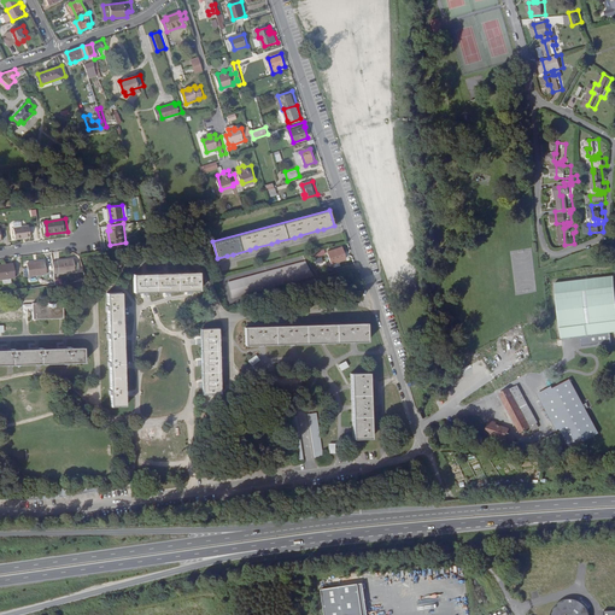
[(31,224),(24,226),(17,227),(16,227),(17,239),(33,236),(31,224)]
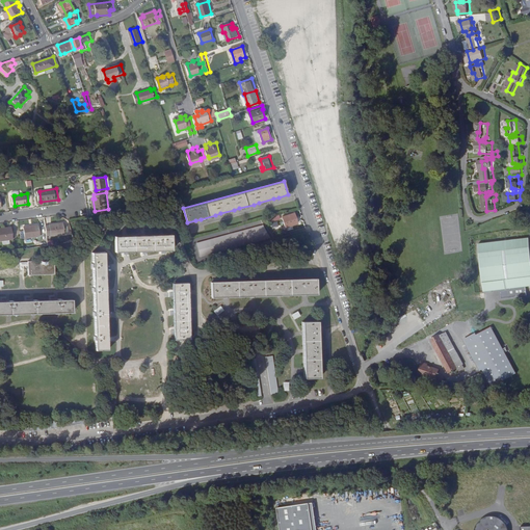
[(283,217),(286,228),(298,223),(295,213),(283,217)]
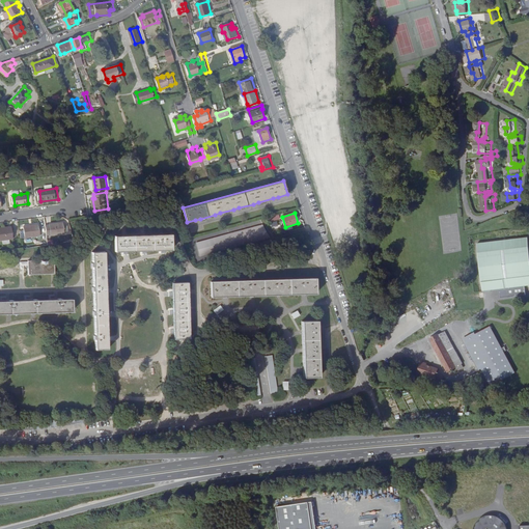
[(52,232),(66,230),(64,222),(51,224),(48,225),(49,232),(52,231),(52,232)]
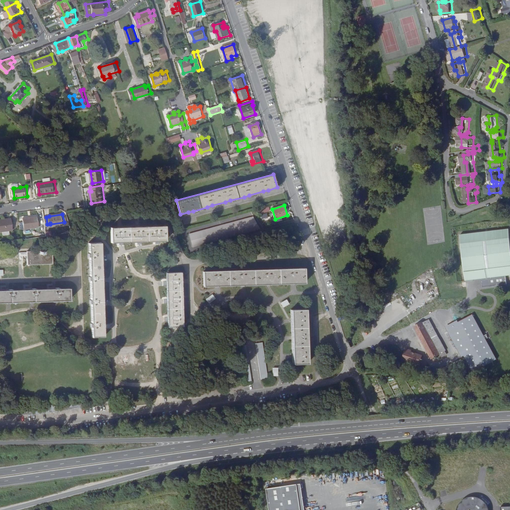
[(24,221),(21,221),(22,229),(40,226),(38,215),(24,217),(24,221)]
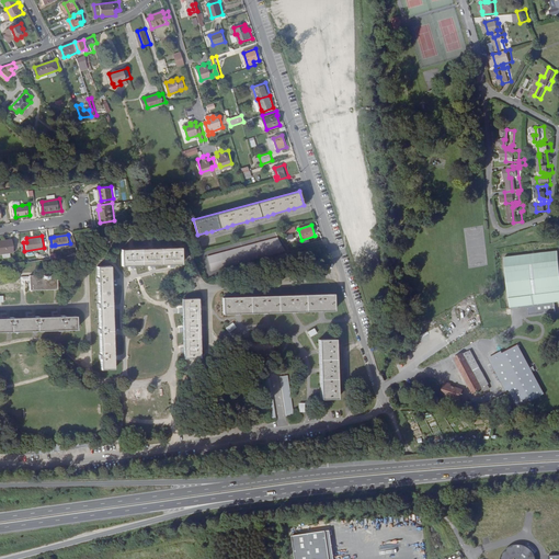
[(282,237),(208,251),(210,264),(284,250),(282,237)]
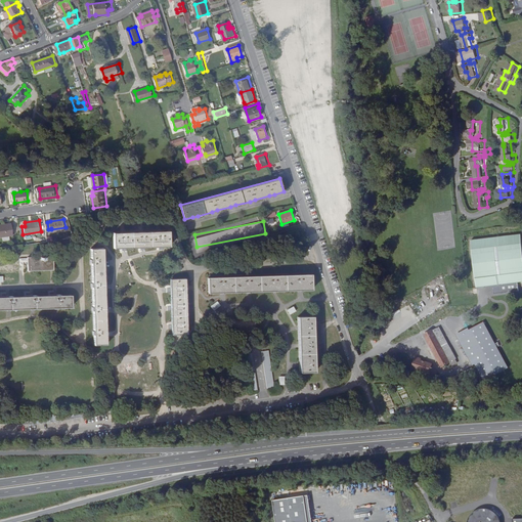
[(0,223),(0,234),(2,235),(9,234),(13,233),(11,222),(0,223)]
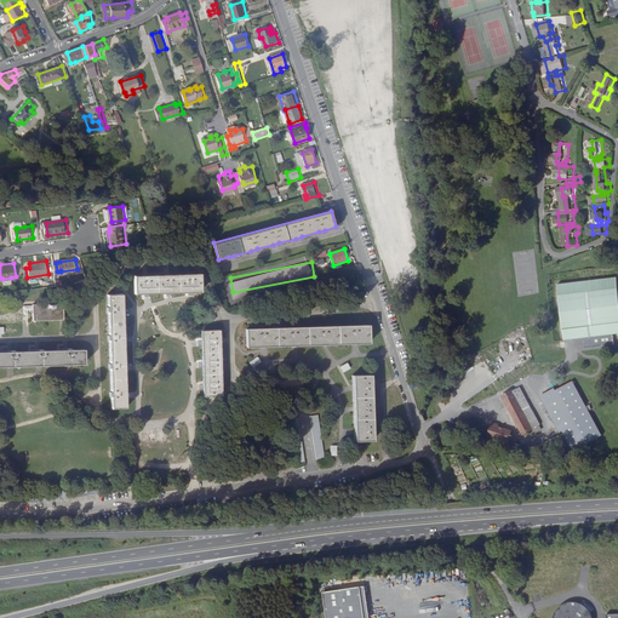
[(200,273),(136,276),(137,293),(201,291),(200,273)]
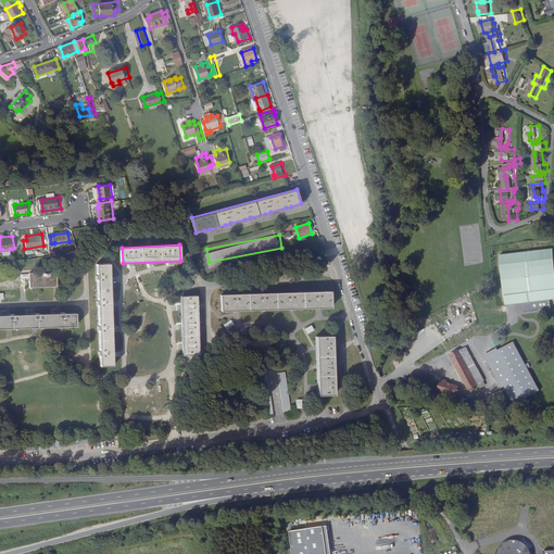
[(553,249),(504,255),(510,305),(527,303),(528,307),(529,312),(553,310),(553,300),(553,249)]
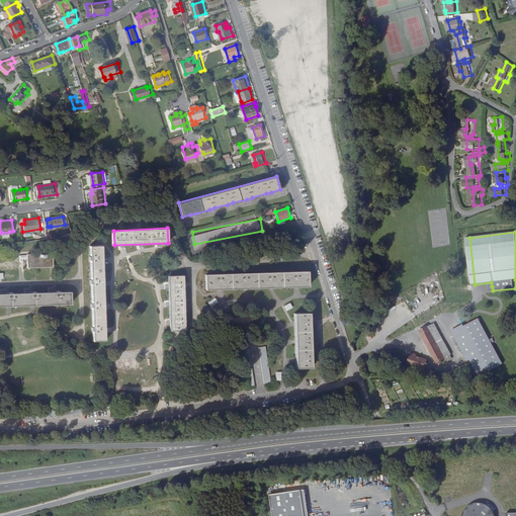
[(104,246),(92,246),(92,256),(91,256),(91,260),(92,260),(93,279),(91,279),(91,283),(93,283),(94,304),(92,304),(92,307),(94,307),(94,327),(92,327),(93,331),(94,331),(94,341),(106,341),(104,246)]
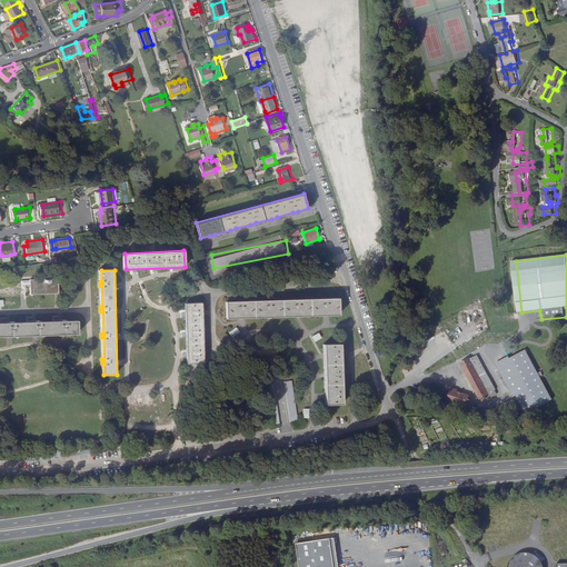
[(31,281),(31,296),(60,294),(59,278),(31,281)]
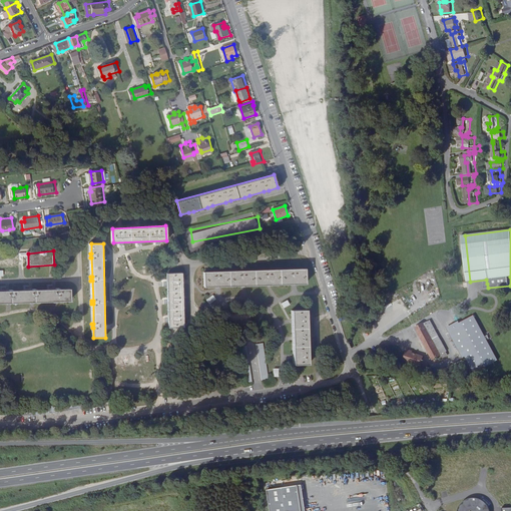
[(307,268),(204,273),(205,287),(308,283),(307,268)]
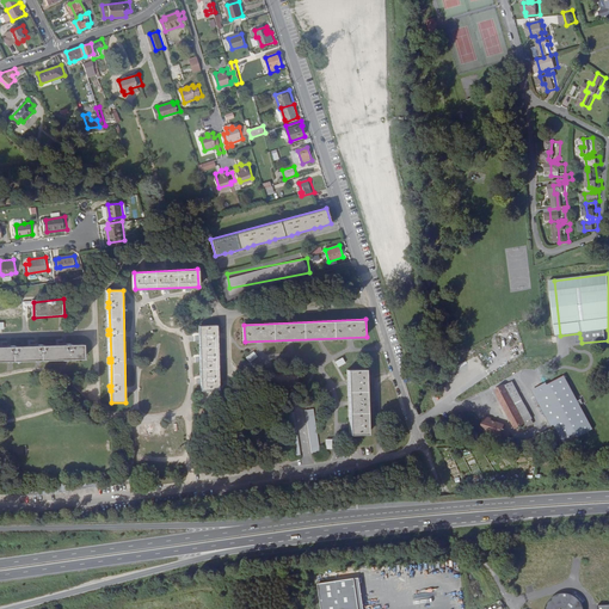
[(216,326),(200,327),(202,392),(220,391),(216,326)]
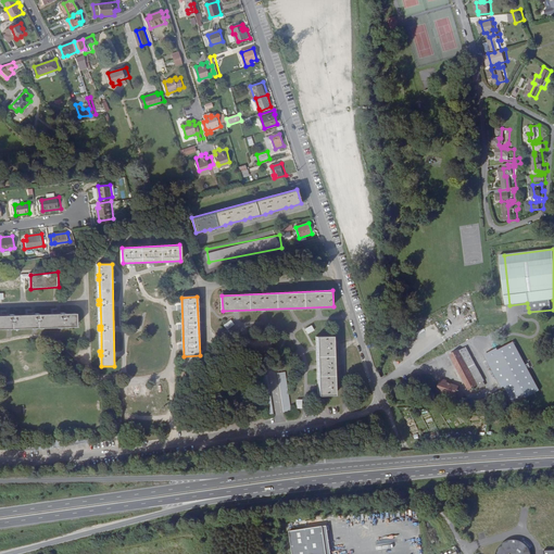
[(0,328),(77,327),(76,314),(66,315),(66,313),(62,313),(62,315),(41,315),(41,314),(38,314),(37,315),(15,316),(14,314),(11,314),(12,316),(0,316),(0,328)]
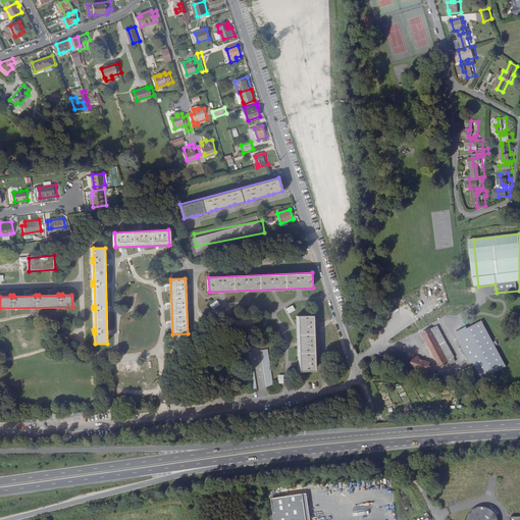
[(289,311),(296,308),(294,303),(287,306),(289,311)]
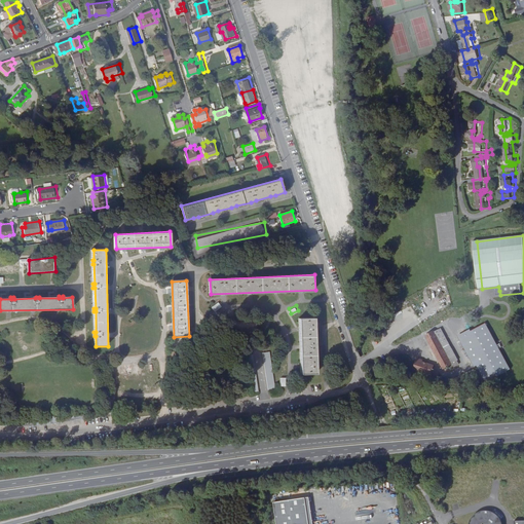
[(317,317),(302,317),(304,374),(319,374),(317,317)]
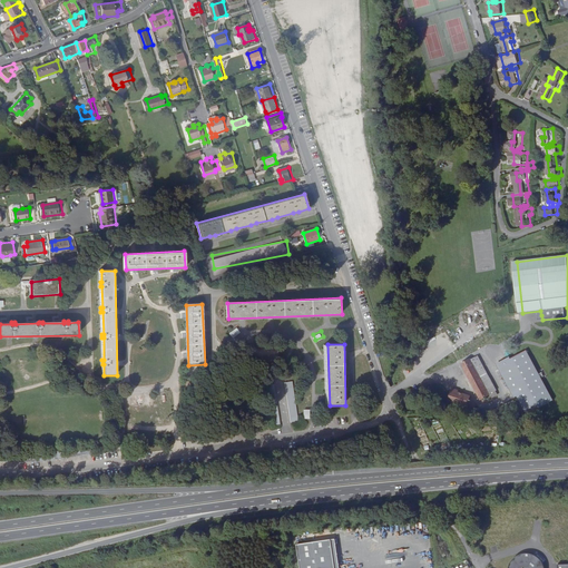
[(557,401),(530,350),(515,359),(502,364),(508,373),(509,373),(510,376),(508,378),(518,397),(521,395),(531,414),(557,401)]
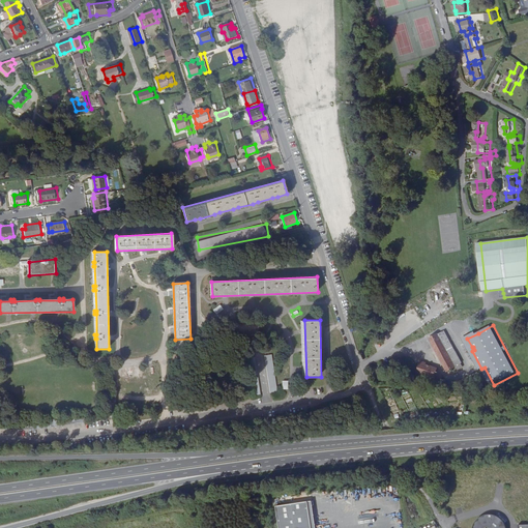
[(463,362),(464,362),(446,330),(441,333),(440,333),(432,338),(449,372),(457,367),(459,369),(465,365),(463,362)]
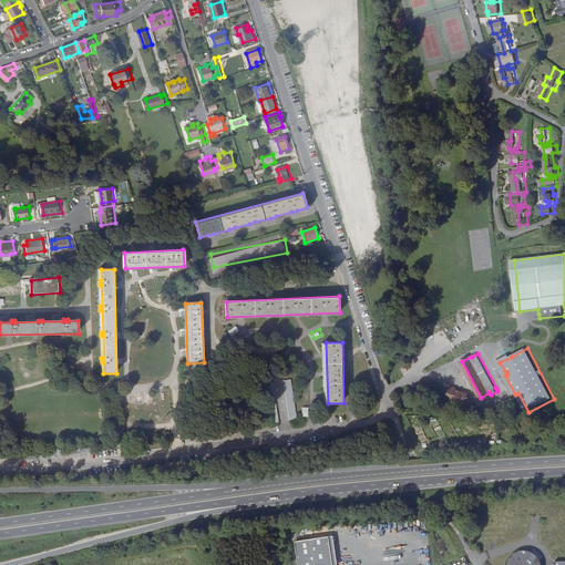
[(505,371),(500,362),(512,357),(511,355),(497,362),(505,376),(507,375),(506,371),(505,371)]
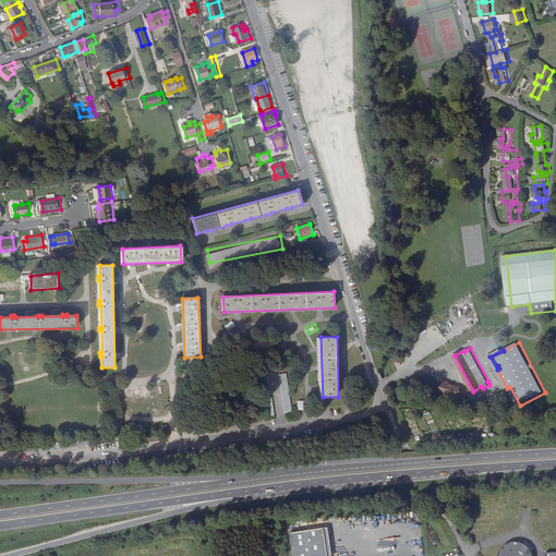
[(289,374),(281,375),(287,413),(294,413),(289,374)]
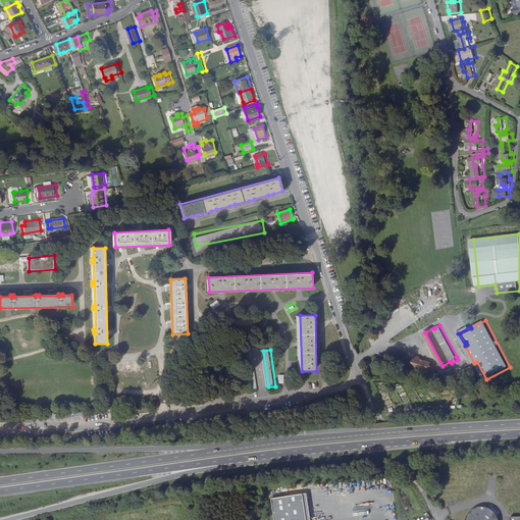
[(253,352),(246,353),(252,390),(259,388),(253,352)]
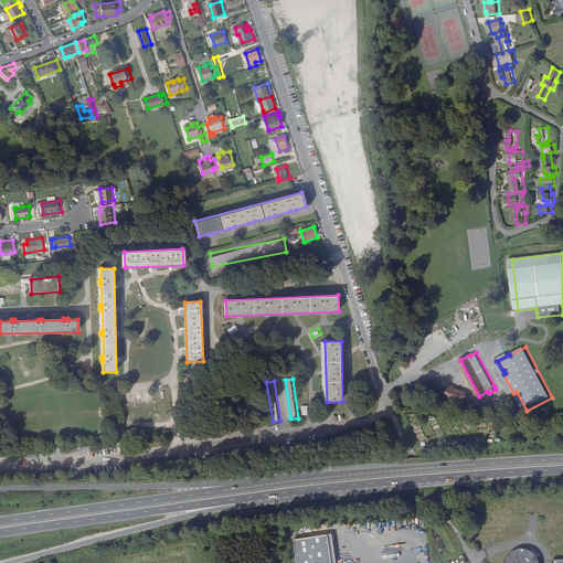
[(470,396),(468,395),(469,392),(452,386),(448,397),(466,403),(466,402),(470,403),(471,397),(470,397),(470,396)]
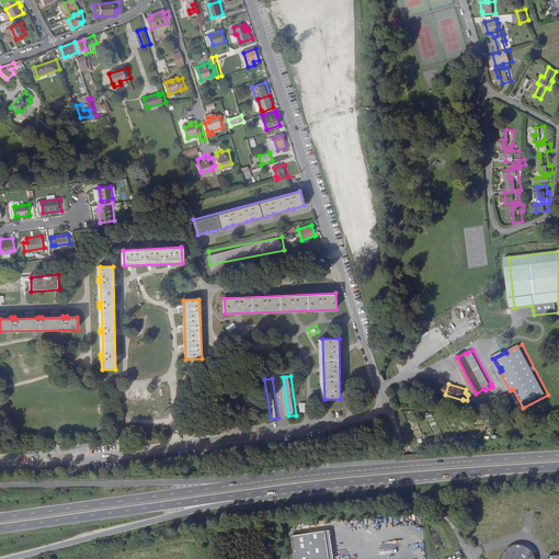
[(293,535),(296,558),(330,558),(326,529),(293,535)]
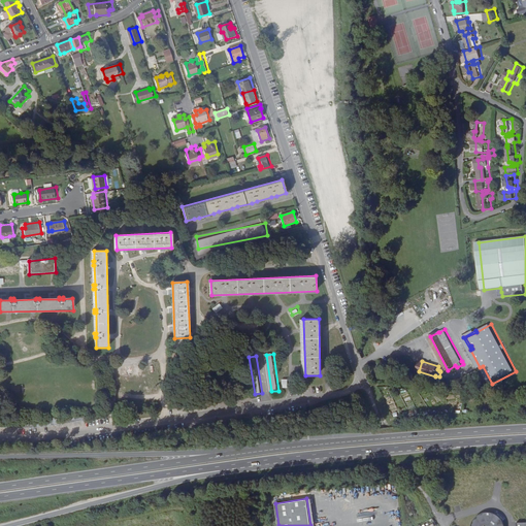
[(473,525),(503,525),(500,508),(471,516),(473,525)]
